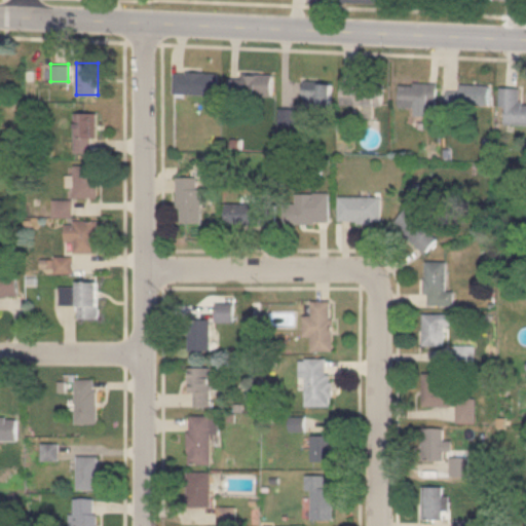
[(174,94),(219,94),(219,72),(174,72),(174,94)]
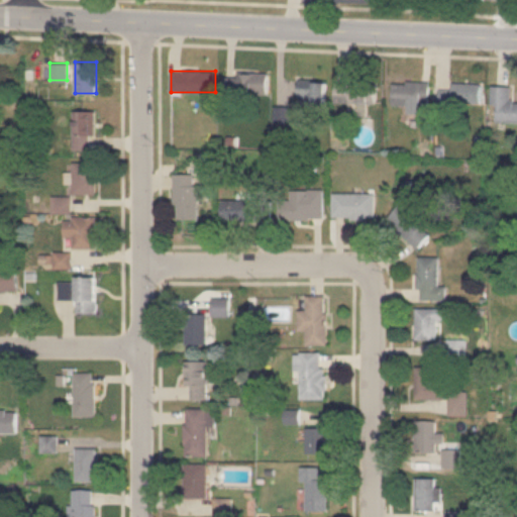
[(225,72),(225,95),(269,95),(269,72),(225,72)]
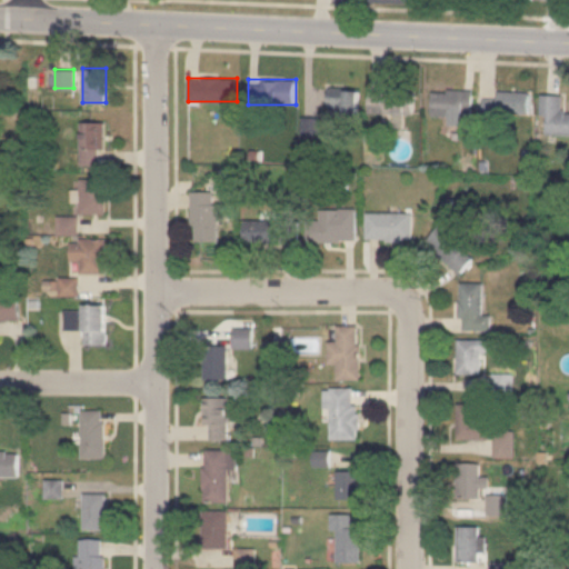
[(329,111),(359,111),(359,87),(329,87),(329,111)]
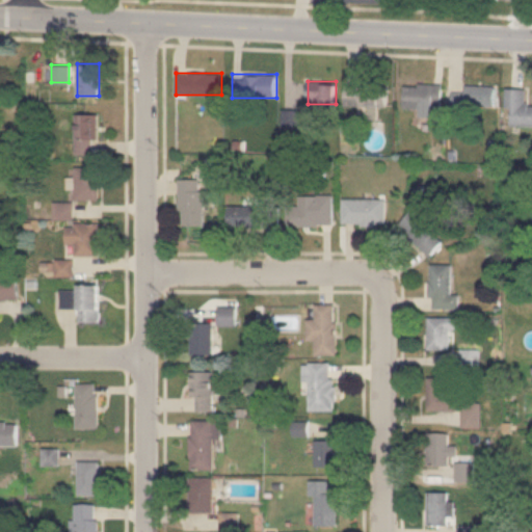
[(388,105),(388,83),(345,83),(345,105),(388,105)]
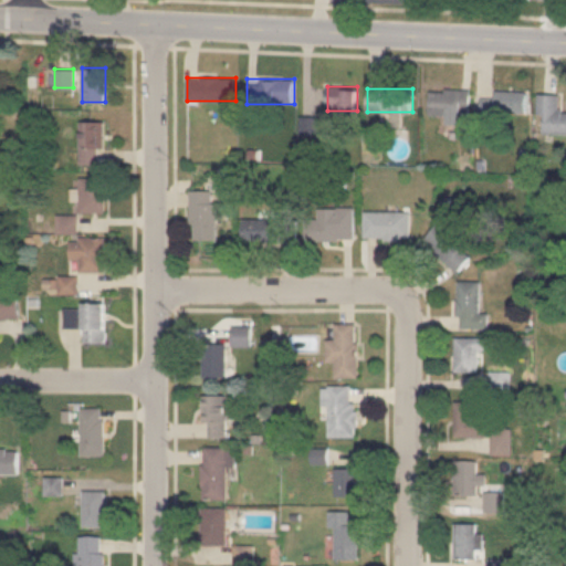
[(446,122),(470,122),(470,88),(430,88),(430,115),(446,115),(446,122)]
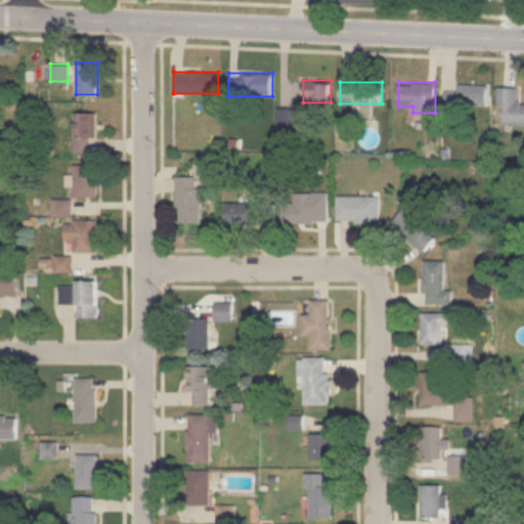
[(459,89),(445,89),(445,105),(488,105),(488,84),(459,84),(459,89)]
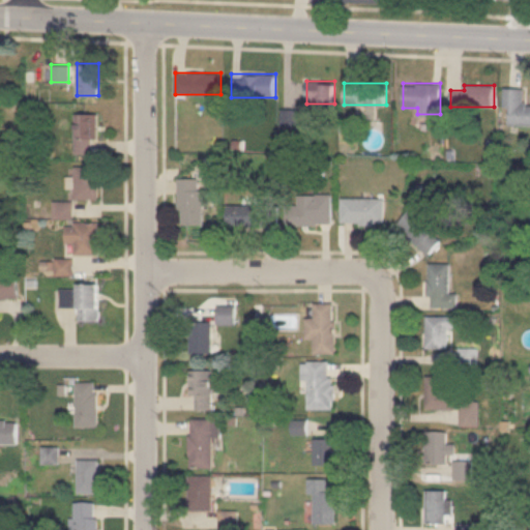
[(510,125),(529,125),(529,105),(525,105),(525,87),(505,87),(505,107),(510,107),(510,125)]
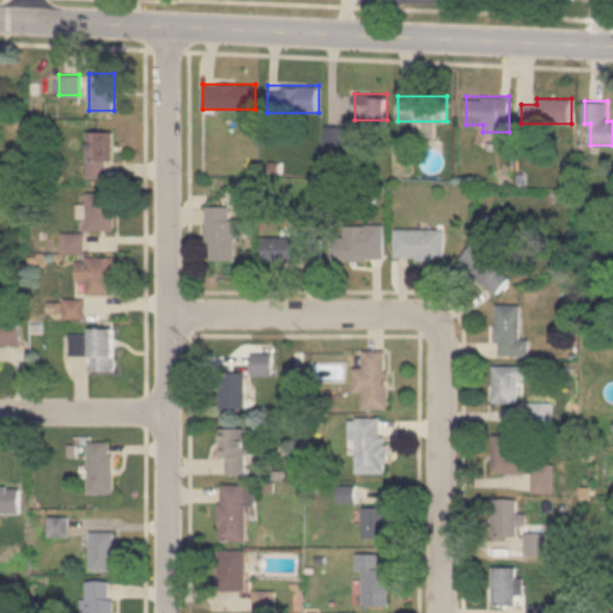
[(345,126),(327,126),(327,144),(345,144),(345,126)]
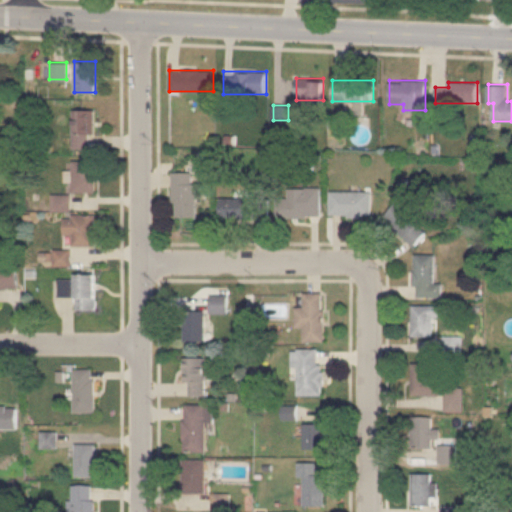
[(93,109),(73,109),(73,147),(93,147),(93,109)]
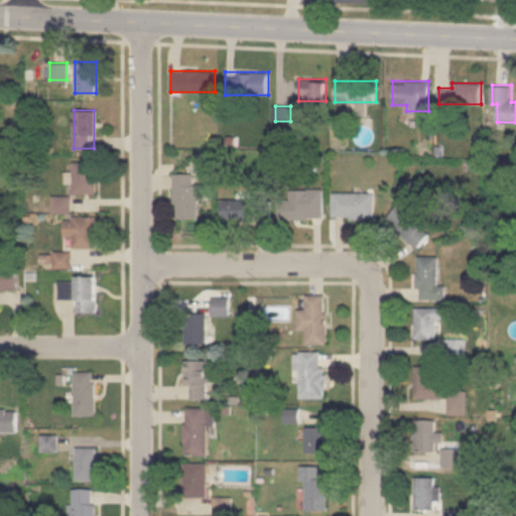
[(74,194),(95,194),(95,161),(74,161),(74,194)]
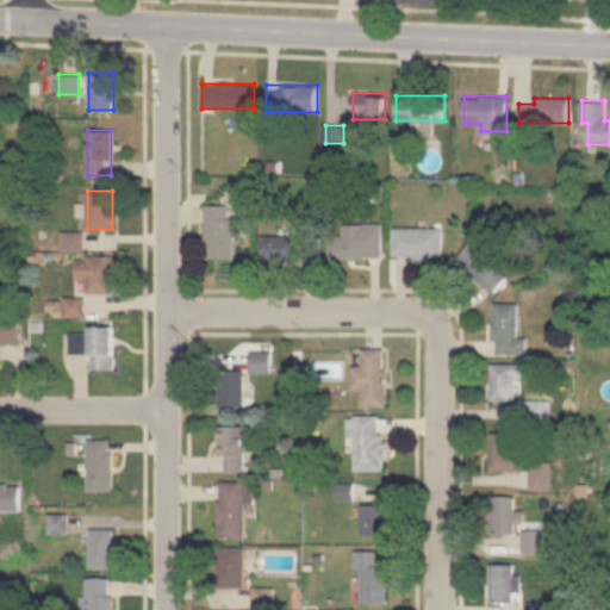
[(232,259),(232,205),(205,205),(205,259),(232,259)]
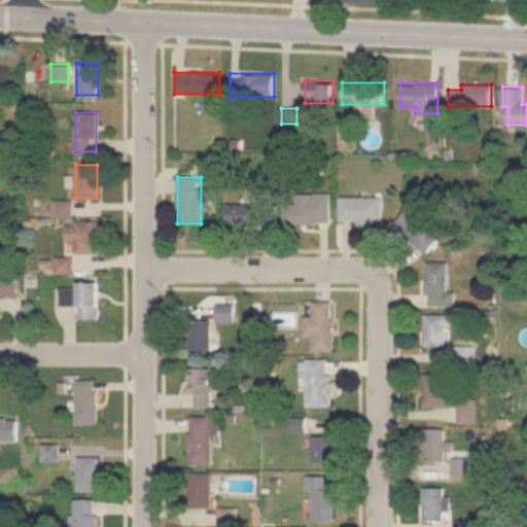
[(284,223),(329,223),(328,192),(295,192),(295,203),(283,203),(284,223)]
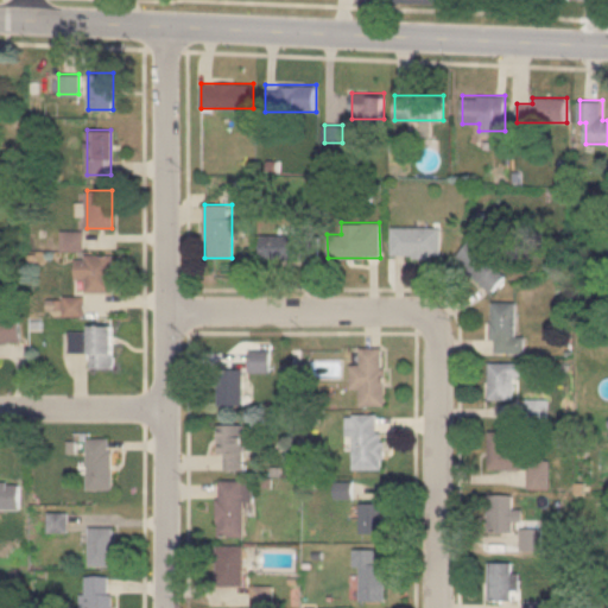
[(391,257),(439,257),(439,227),(391,227),(391,257)]
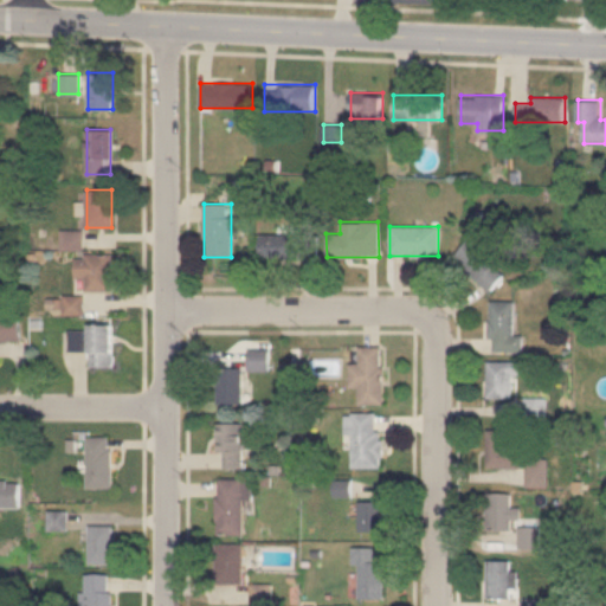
[(81,231),(62,231),(62,249),(81,249),(81,231)]
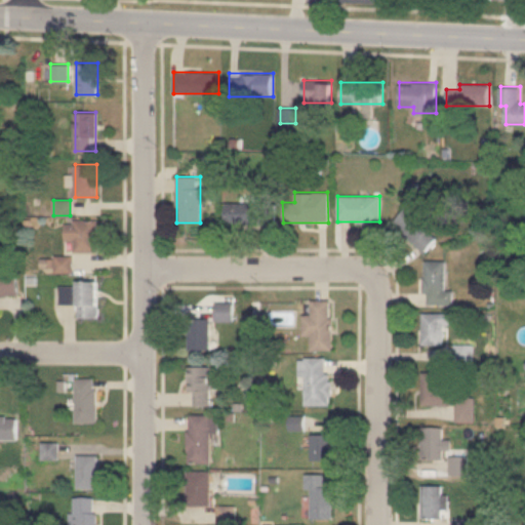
[(276,201),(225,202),(225,225),(276,225),(276,201)]
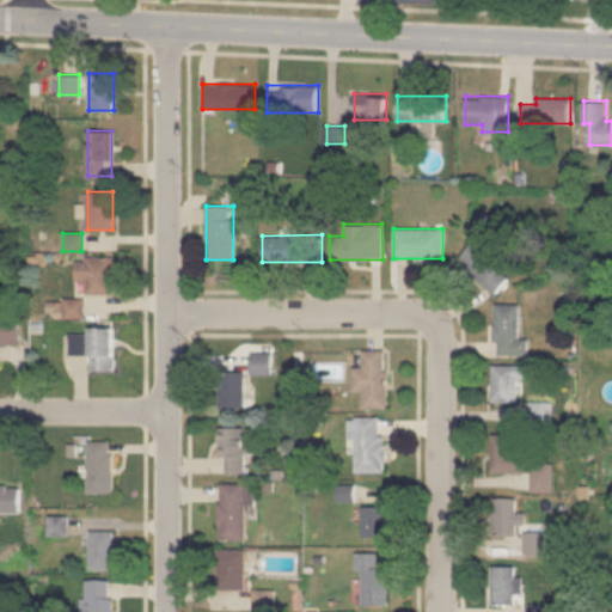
[(512,255),(496,239),(485,248),(478,239),(459,258),(494,294),(509,279),(499,268),(512,255)]
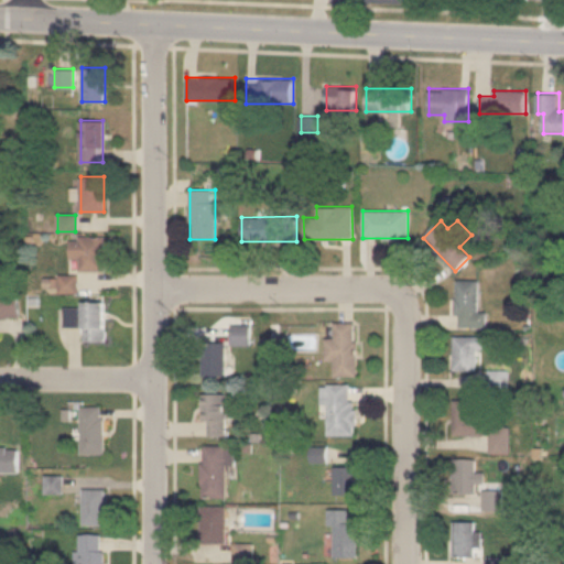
[(69,259),(78,259),(78,271),(105,271),(105,237),(69,237),(69,259)]
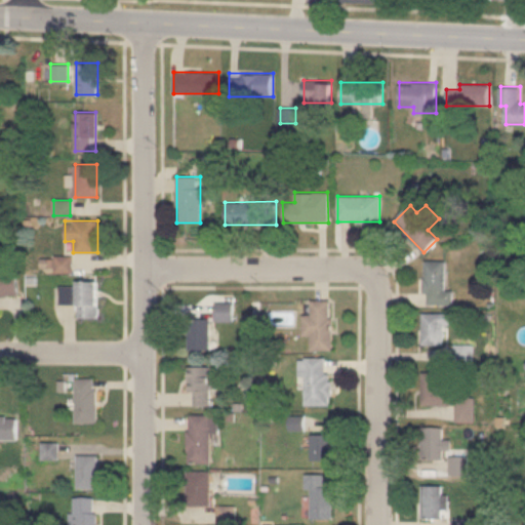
[(53,272),(71,272),(71,256),(53,256),(53,272)]
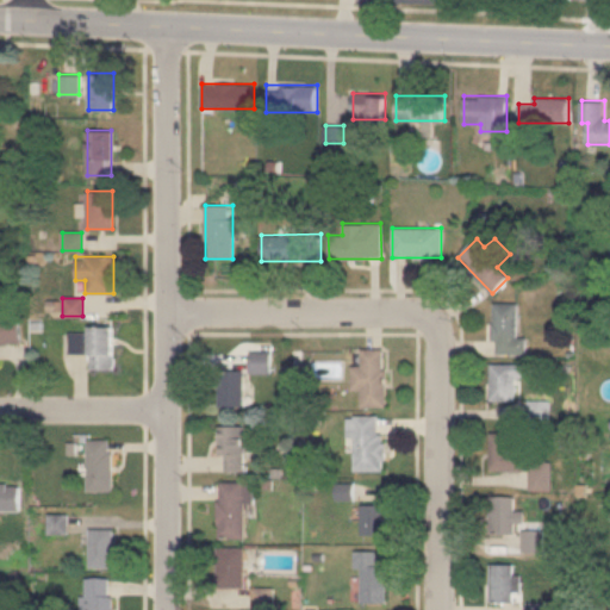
[(518,337),(518,303),(493,303),(493,353),(527,353),(527,337),(518,337)]
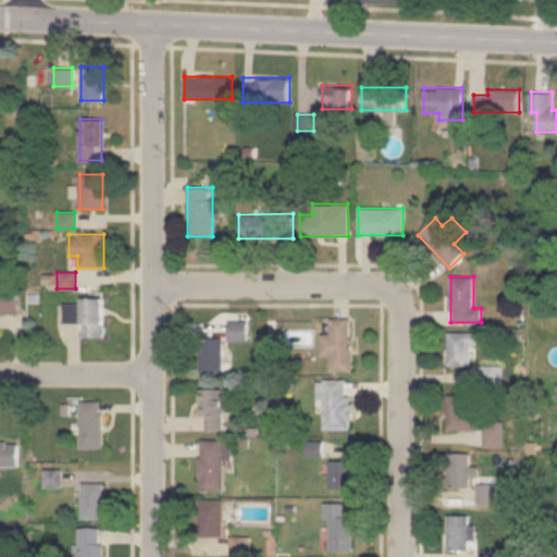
[(0,313),(19,313),(19,292),(0,292),(0,313)]
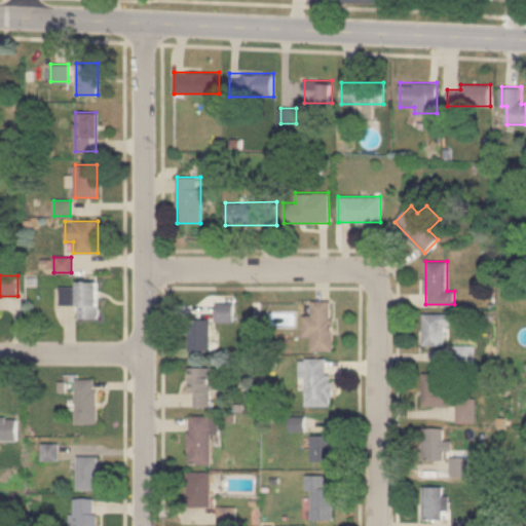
[(98,282),(76,282),(76,287),(60,287),(60,304),(77,304),(77,318),(98,318),(98,282)]
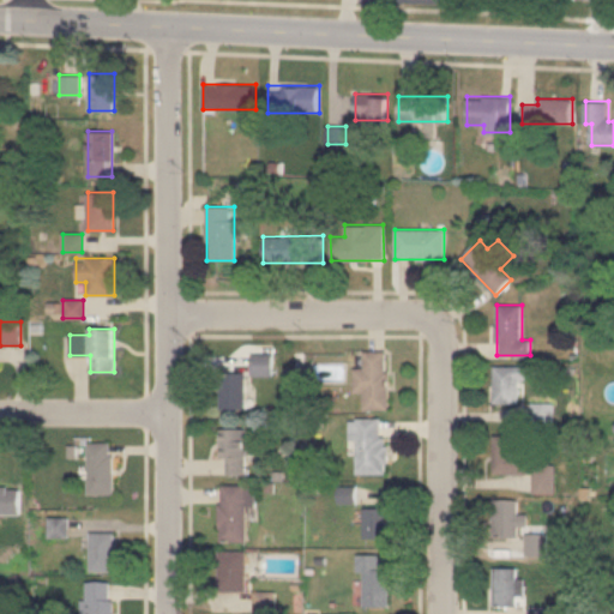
[(362,410),(387,410),(387,351),(362,351),(362,368),(353,368),(353,395),(362,395),(362,410)]
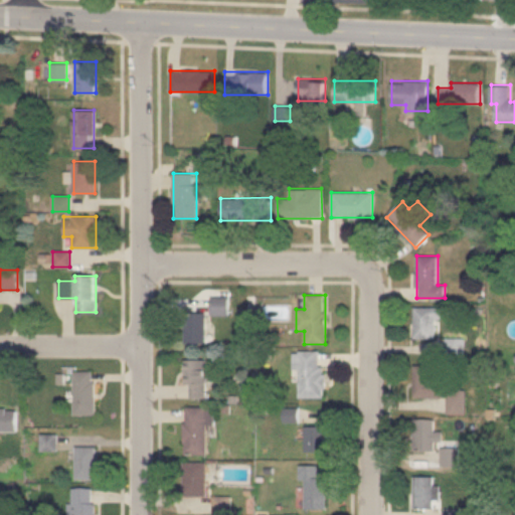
[(226,298),(210,298),(210,315),(226,315),(226,298)]
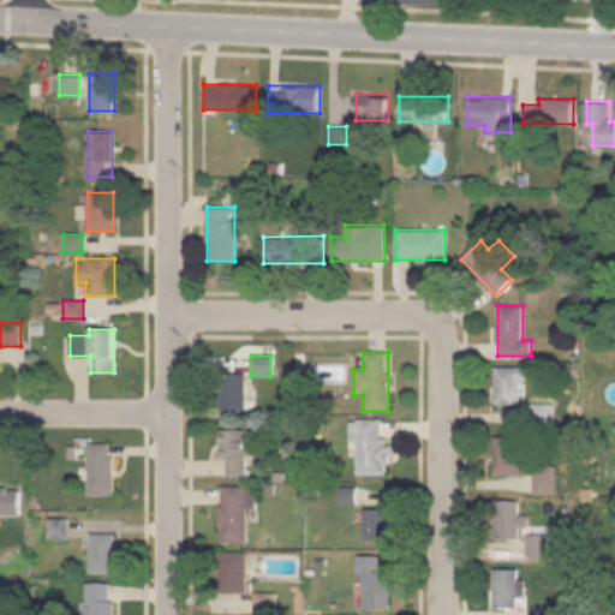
[(495,404),(525,404),(525,366),(495,366),(495,404)]
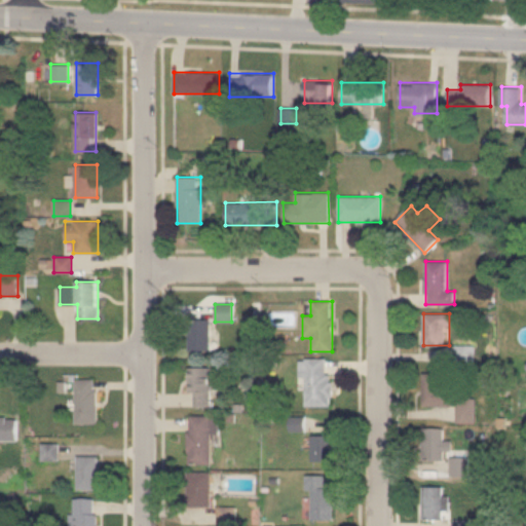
[(210,318),(187,320),(187,350),(210,349),(210,318)]
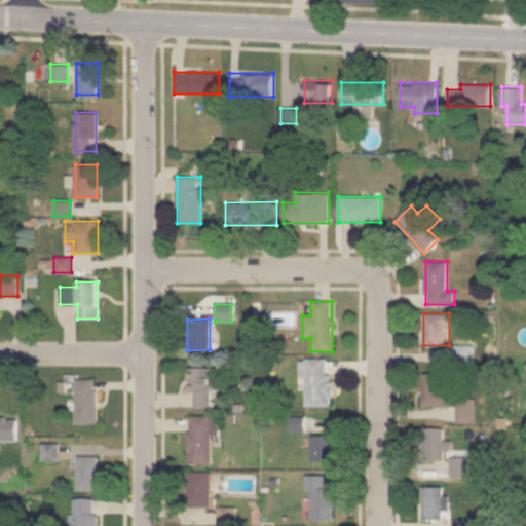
[(305,376),(305,406),(330,406),(330,359),(299,359),(299,376),(305,376)]
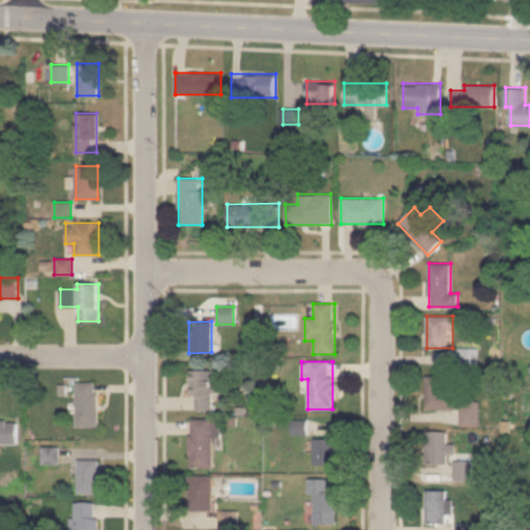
[(212,370),(189,370),(189,410),(212,410),(212,370)]
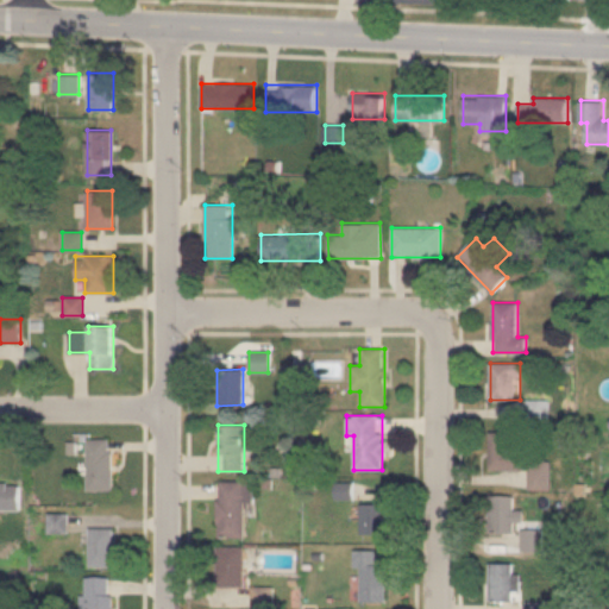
[(525,432),(490,432),(490,470),(525,470),(525,432)]
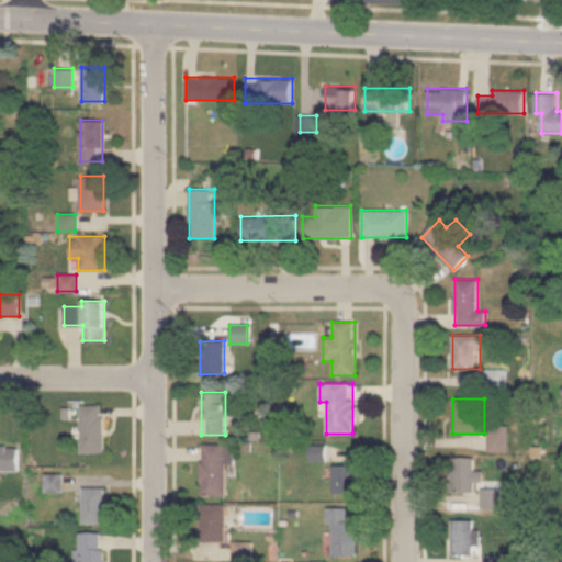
[(80,404),(80,453),(102,453),(102,404),(80,404)]
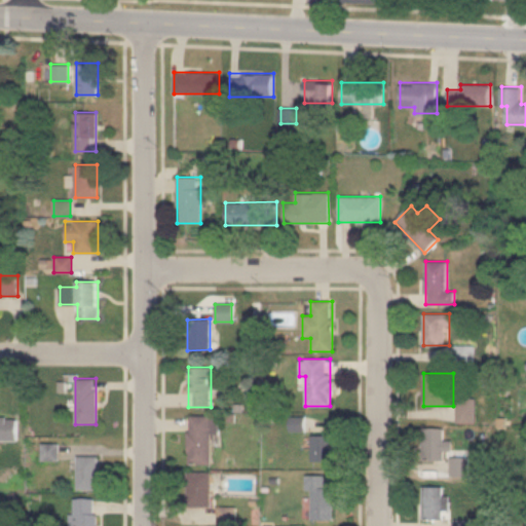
[(475,421),(475,399),(457,399),(457,421),(475,421)]
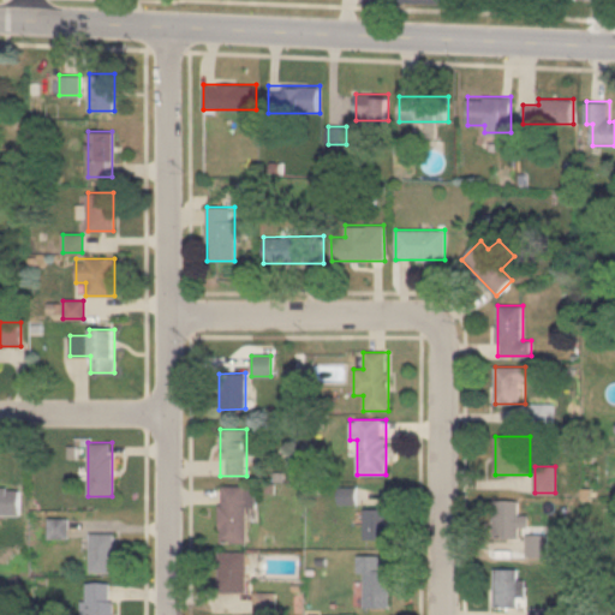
[(0,514),(18,514),(18,484),(0,484),(0,514)]
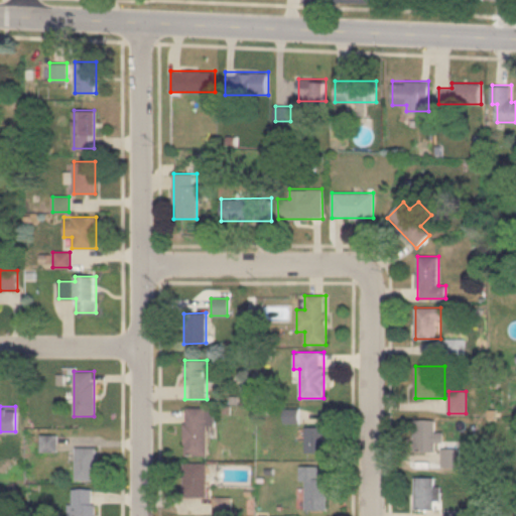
[(208,456),(208,426),(215,426),(215,408),(184,407),(183,456),(208,456)]
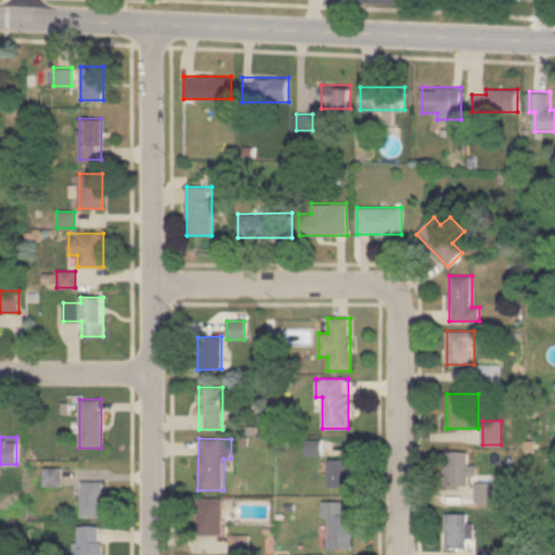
[(478,465),(469,465),(469,451),(446,451),(446,486),(469,486),(469,476),(478,476),(478,465)]
